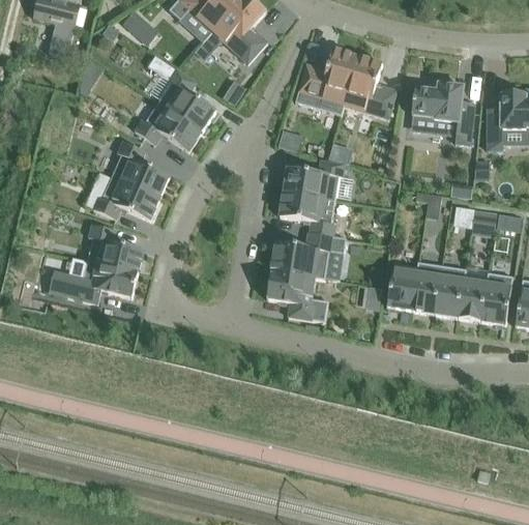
[(37,0),(33,17),(56,23),(49,52),(66,56),(67,53),(72,32),(80,4),(81,0),(37,0)]
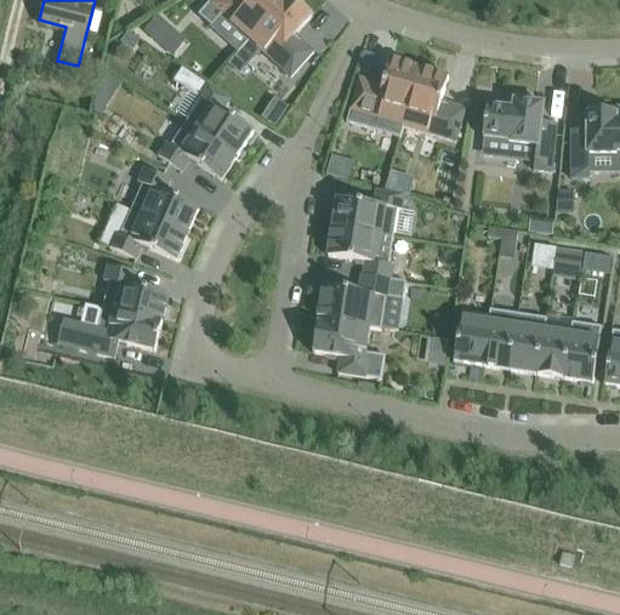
[(249,36),(280,0),(206,0),(198,10),(211,22),(221,11),(249,36)]
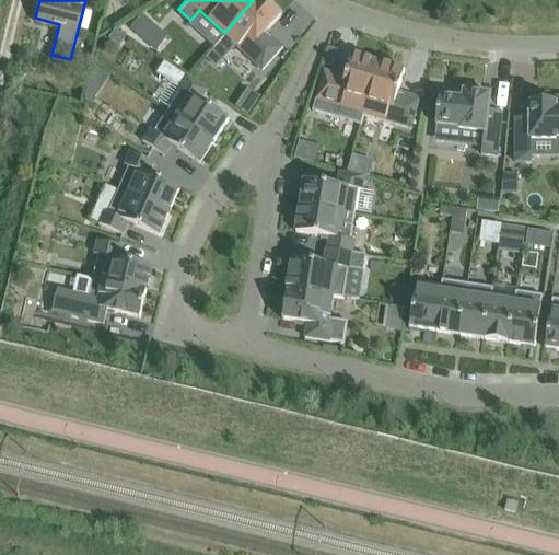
[(264,29),(281,10),(269,0),(253,0),(224,33),(261,66),(282,43),(270,32),(269,33),(264,29)]
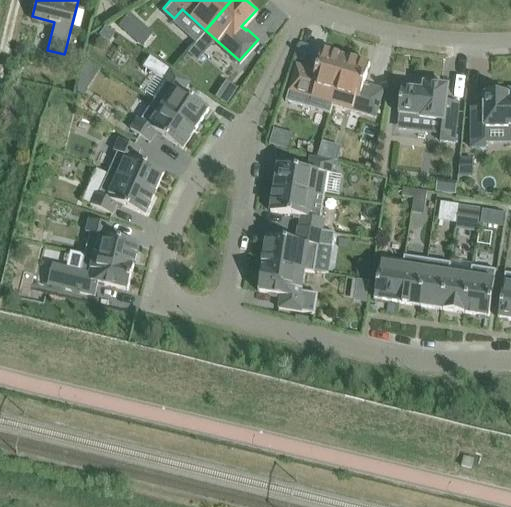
[(127,13),(117,24),(129,34),(138,23),(127,13)]
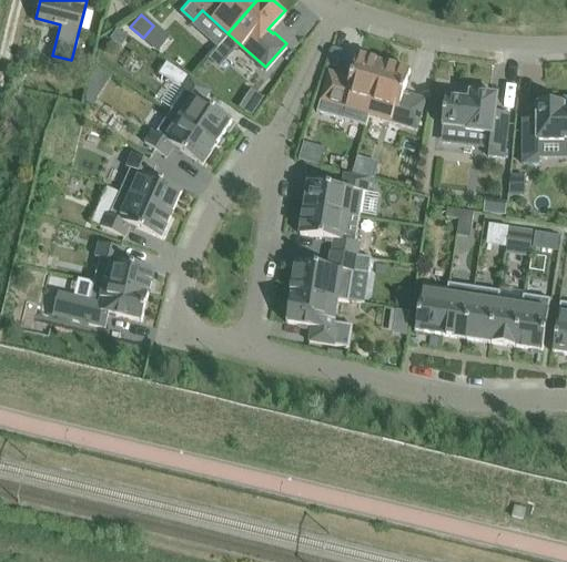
[(117,27),(110,36),(121,43),(128,34),(117,27)]
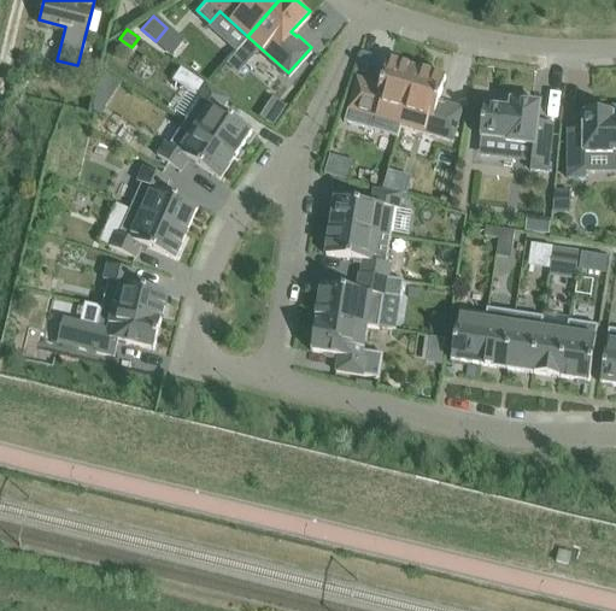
[(399,122),(416,64),(387,56),(379,82),(373,81),(373,78),(356,74),(342,117),(397,133),(400,122),(399,122)]
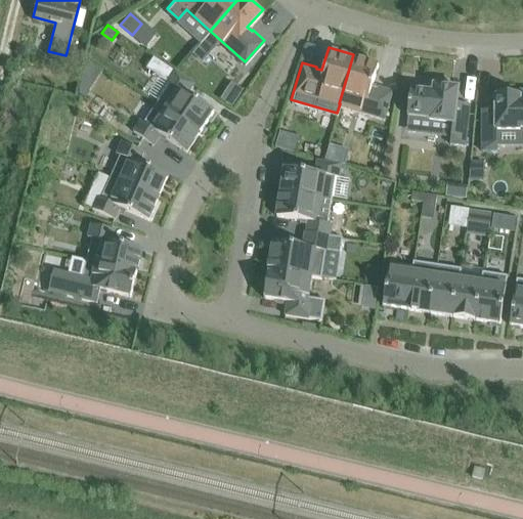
[(153,53),(145,65),(166,78),(169,80),(157,100),(200,129),(213,109),(186,91),(193,81),(173,68),(153,53)]
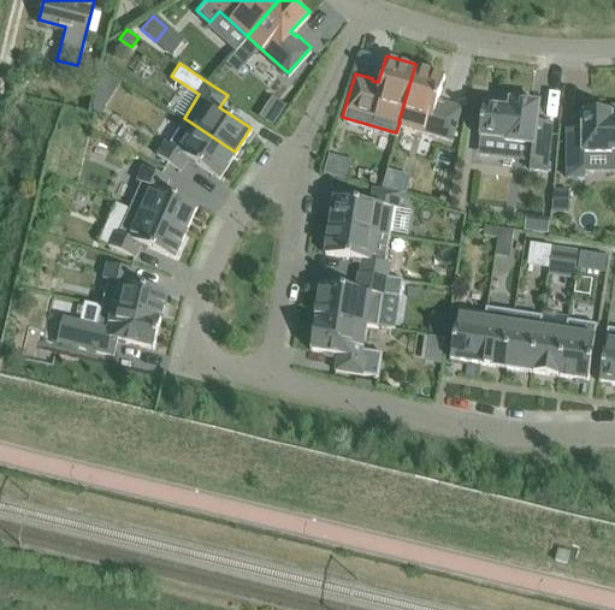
[(451,137),(461,104),(444,99),(443,101),(436,99),(444,72),(415,64),(398,122),(400,122),(451,137)]
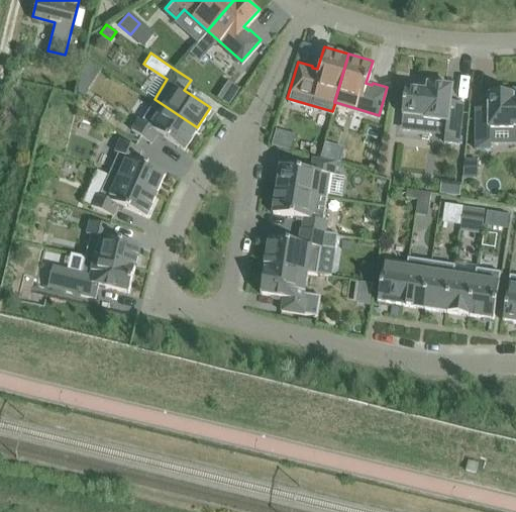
[(216,94),(227,101),(238,85),(227,78),(216,94)]
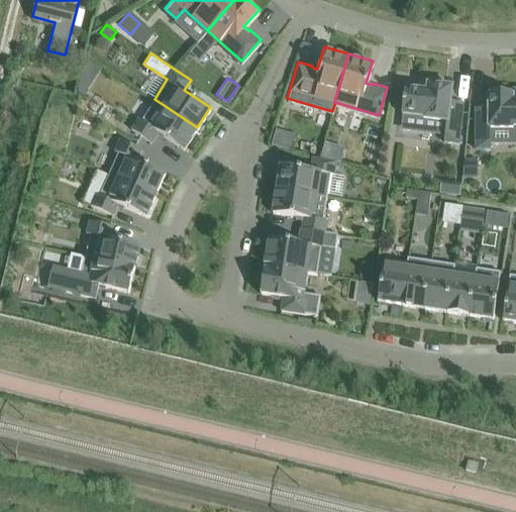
[(86,85),(77,79),(75,88),(81,92),(86,85)]
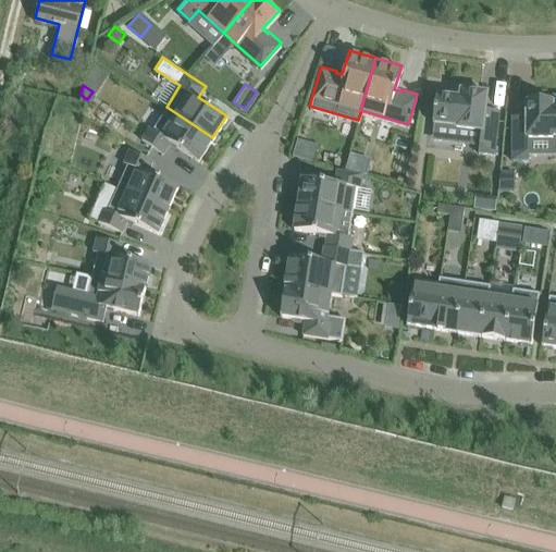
[(493,152),(498,108),(484,106),(486,90),(460,87),(459,95),(435,93),(432,120),(456,123),(456,125),(480,127),(478,150),(493,152)]
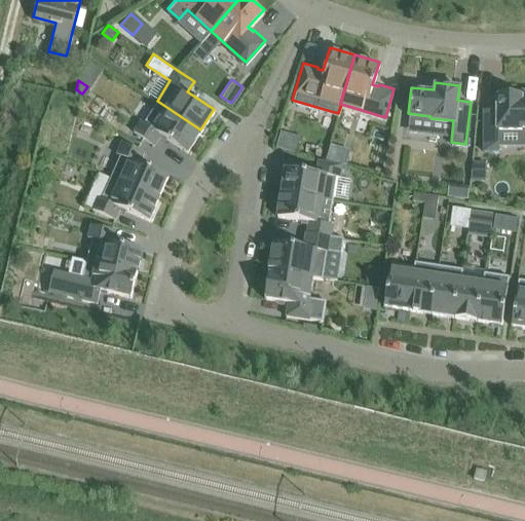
[(524,125),(524,99),(521,99),(521,92),(496,92),(496,107),(483,107),(483,149),(498,149),(498,127),(521,127),(521,125),(524,125)]
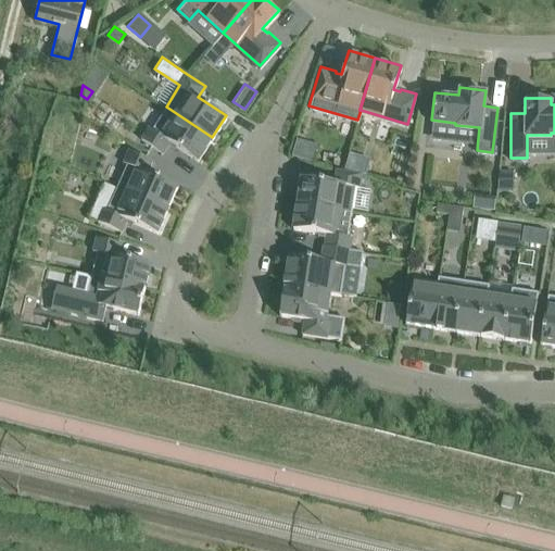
[(212,137),(166,107),(152,127),(149,125),(140,136),(162,151),(169,140),(198,159),(212,137)]
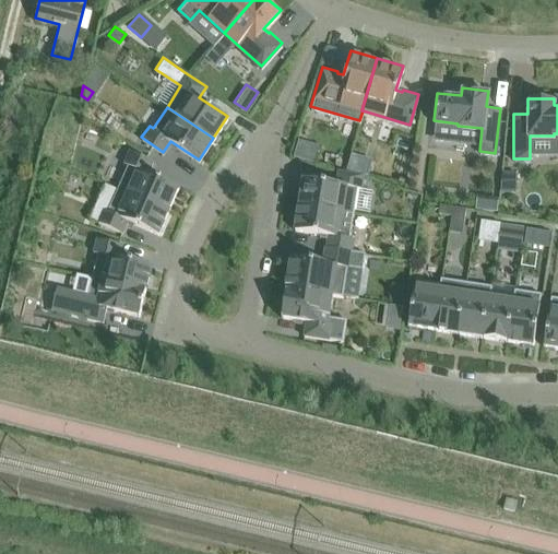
[(178,184),(147,171),(153,158),(129,148),(123,161),(127,163),(117,186),(168,208),(178,184)]
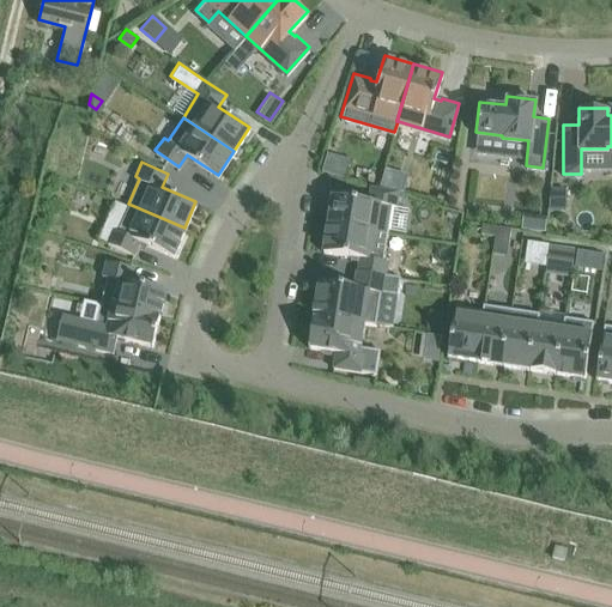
[(387,230),(392,204),(397,204),(399,188),(370,184),(368,199),(332,193),(327,222),(387,230)]
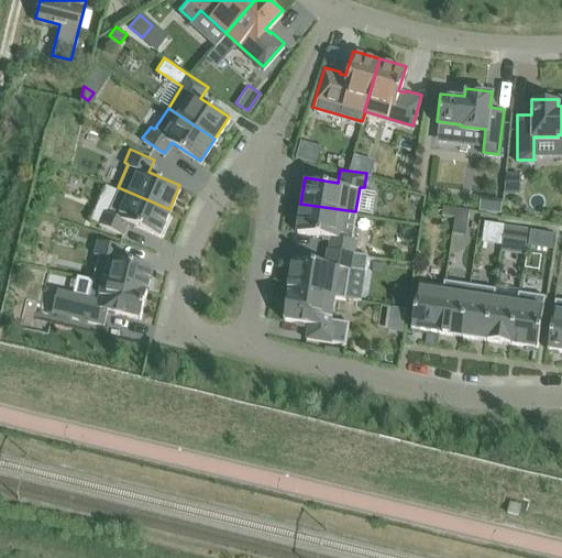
[(504,170),(503,190),(518,190),(518,170),(504,170)]
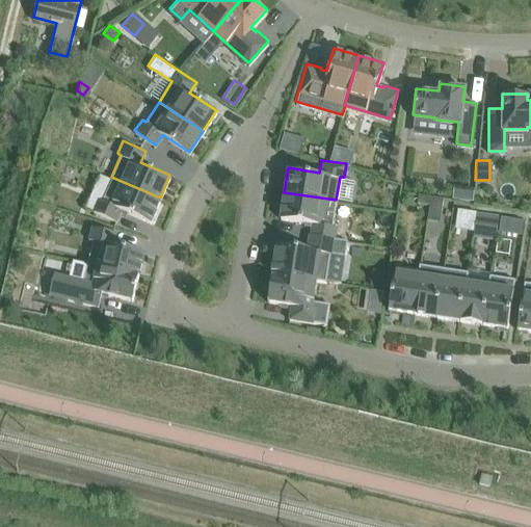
[(150,220),(160,198),(111,177),(102,199),(98,196),(91,209),(115,219),(121,208),(150,220)]
